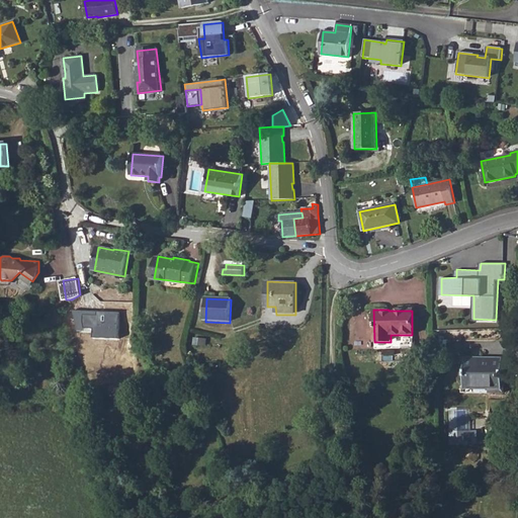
[(118,312),(76,312),(76,330),(94,330),(94,337),(118,337),(118,312)]
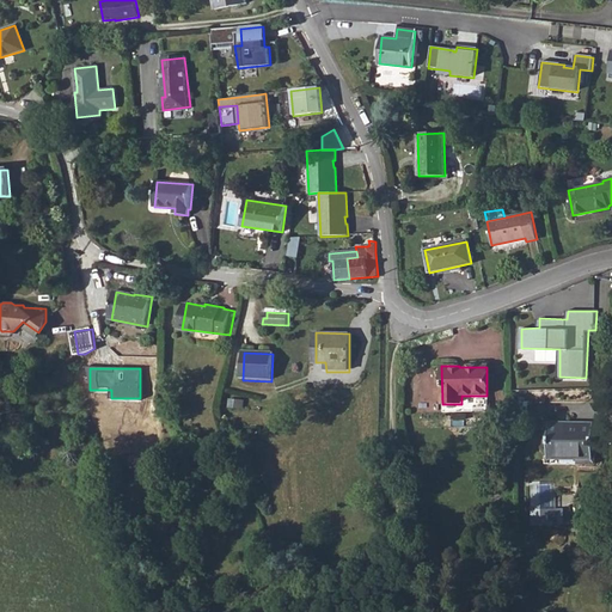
[(549,426),(549,457),(592,458),(593,426),(549,426)]
